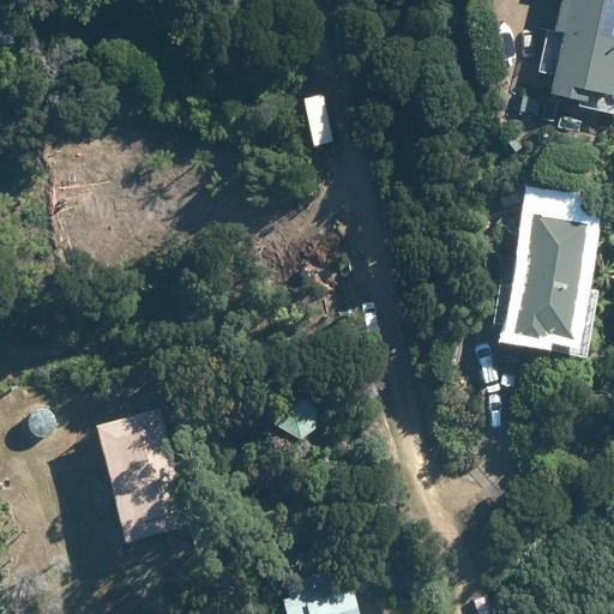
[(613,104),(613,0),(565,0),(558,41),(567,43),(555,103),(584,109),(587,100),(613,104)]
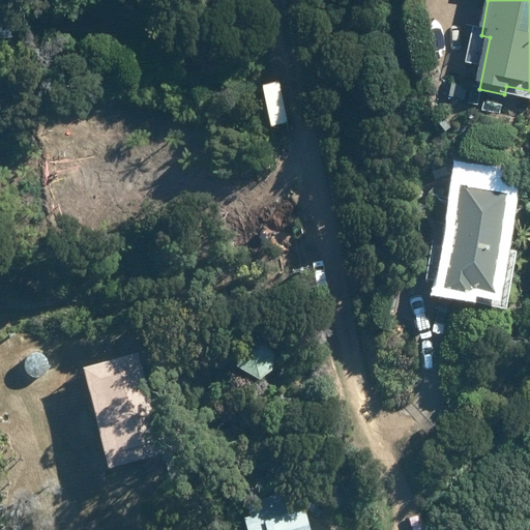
[(449,247),(442,304),(476,308),(477,301),(500,303),(514,195),(458,187),(454,208),(446,207),(441,246),(449,247)]
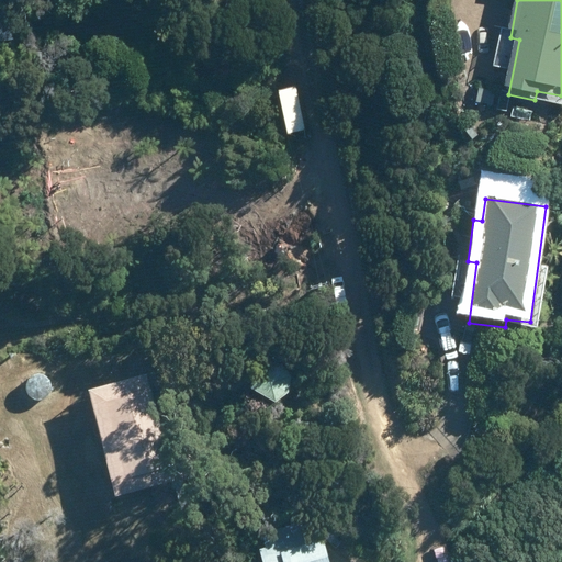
[(251,393),(274,405),(288,394),(290,379),(279,369),(262,368),(254,379),(251,393)]
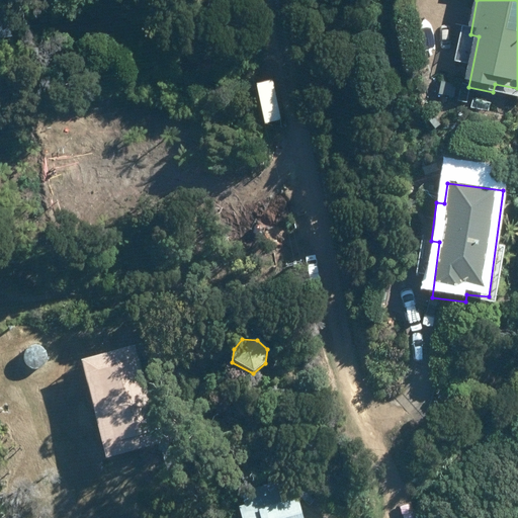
[(106,463),(162,449),(138,352),(82,366),(106,463)]
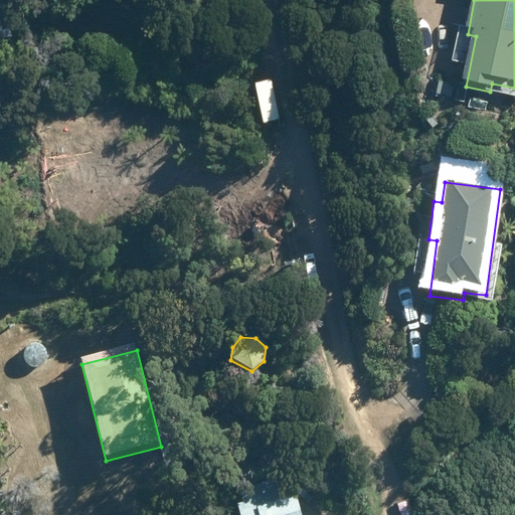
[(301,514),(298,502),(281,506),(276,487),(240,497),(244,510),(238,512),(239,514),(301,514)]
